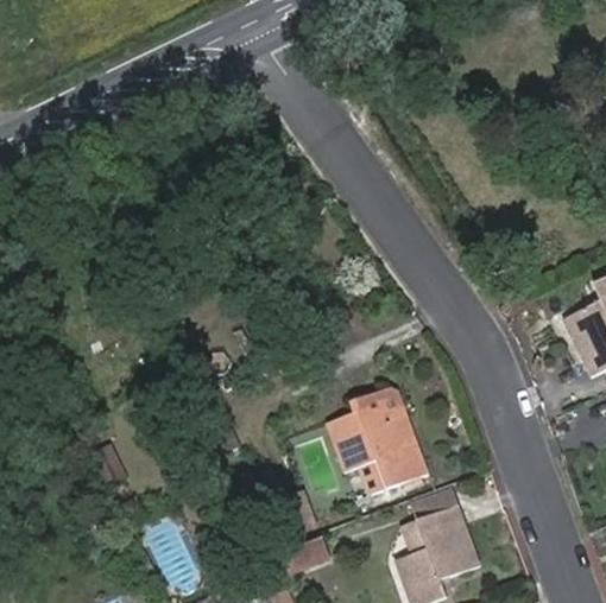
[(605,274),(592,283),(600,299),(562,318),(591,374),(605,366),(605,274)]
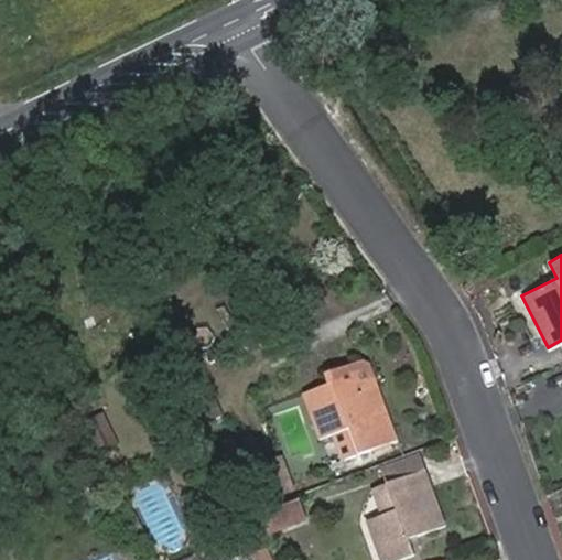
[(357,451),(396,439),(370,363),(360,358),(323,372),(327,383),(303,390),(320,437),(337,430),(348,426),(357,451)]
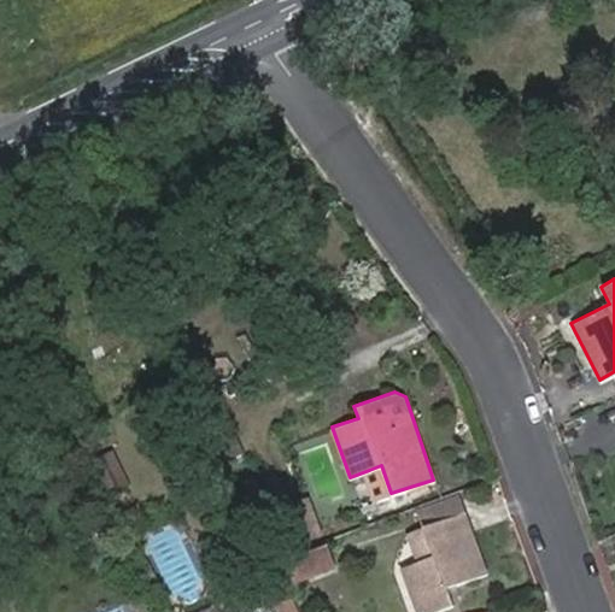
[(369,470),(379,498),(391,493),(381,465),(369,470)]
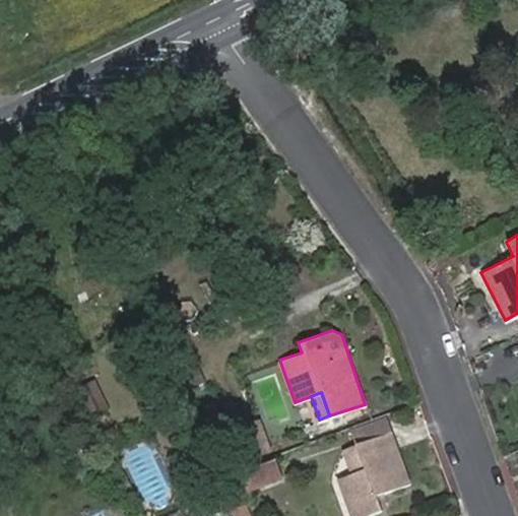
[(385,416),(351,429),(357,445),(390,433),(385,416)]
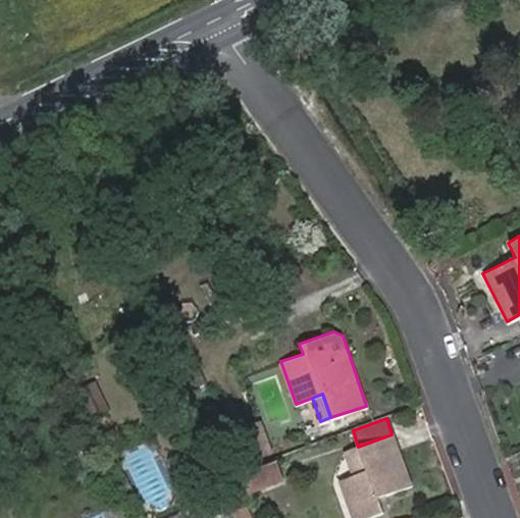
[(268,448),(257,420),(231,430),(241,458),(268,448)]
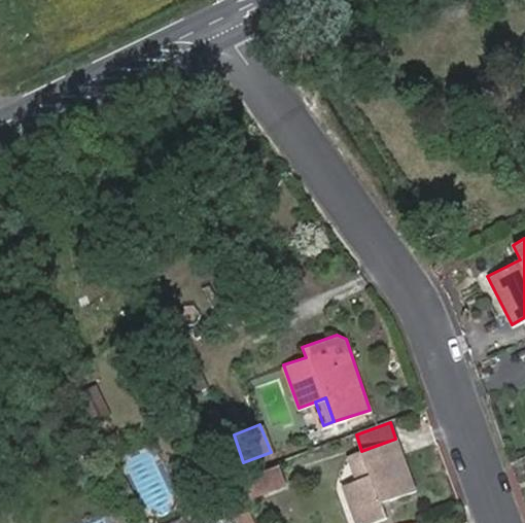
[(368,522),(385,517),(380,502),(414,490),(395,439),(361,451),(370,475),(357,480),(343,485),(356,522),(368,522)]
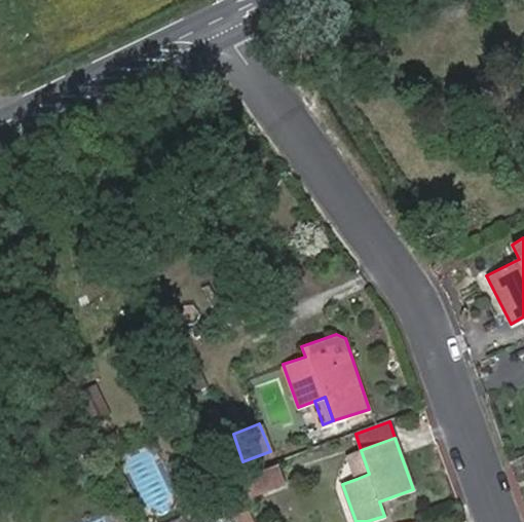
[(361,450),(347,454),(357,479),(369,474),(361,450)]
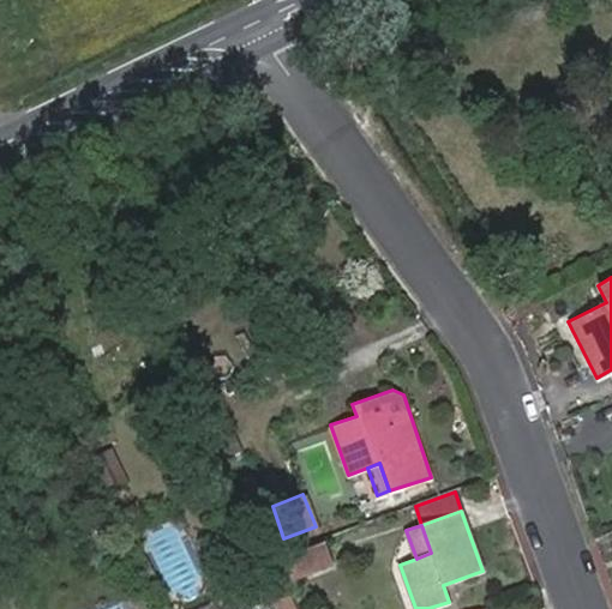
[(331,564),(323,541),(282,556),(289,579),(331,564)]
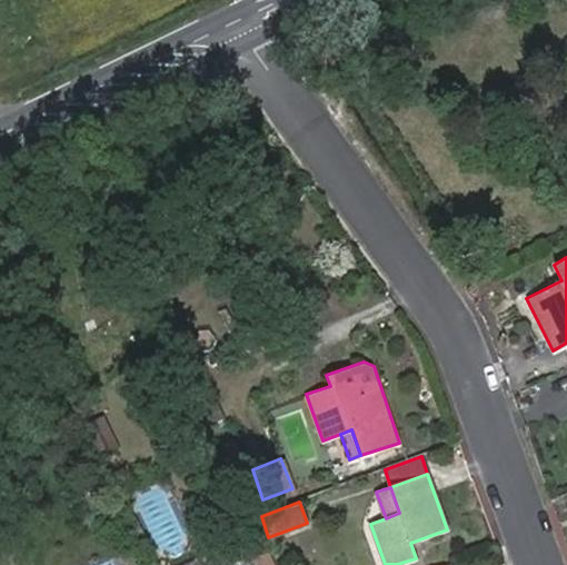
[(272,564),(264,545),(250,552),(256,564),(272,564)]
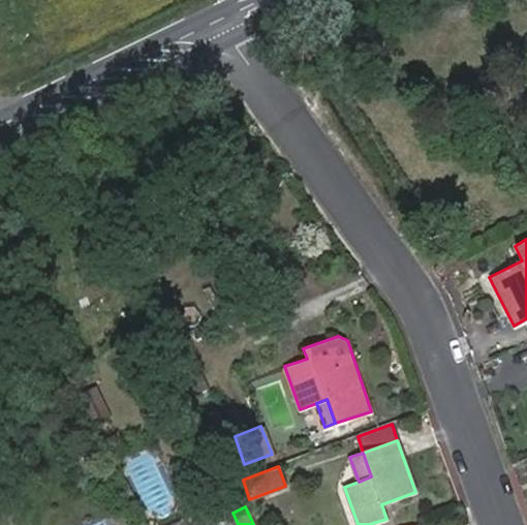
[(238,524),(233,513),(208,524),(238,524)]
